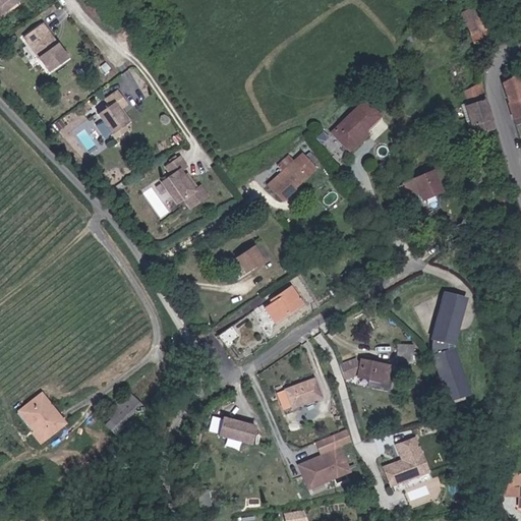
[(482,31),(473,10),(463,15),(475,42),(489,36),(486,27),(482,31)]
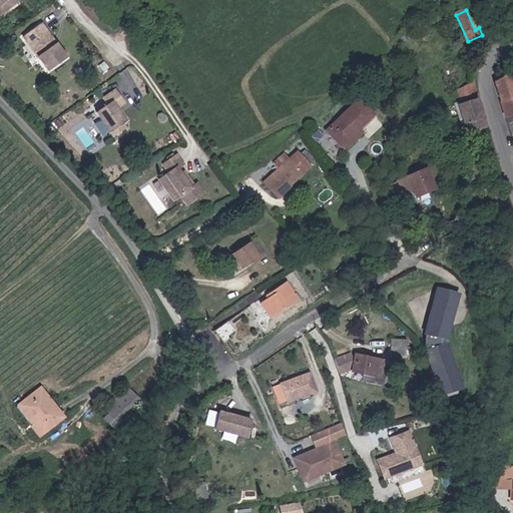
[(67,58),(57,44),(54,44),(52,41),(53,38),(43,24),(24,37),(48,71),(67,58)]
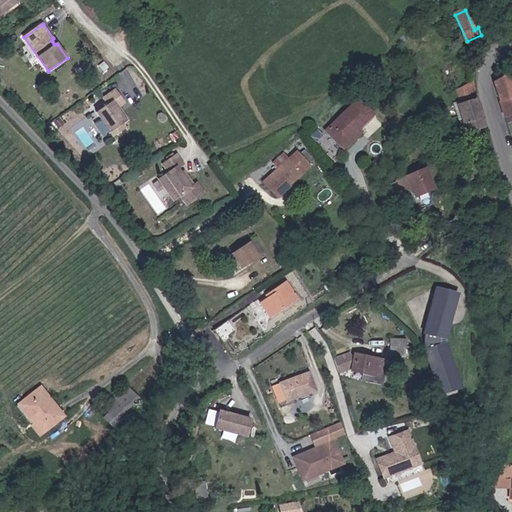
[(511,75),(494,81),(505,116),(511,114),(511,75)]
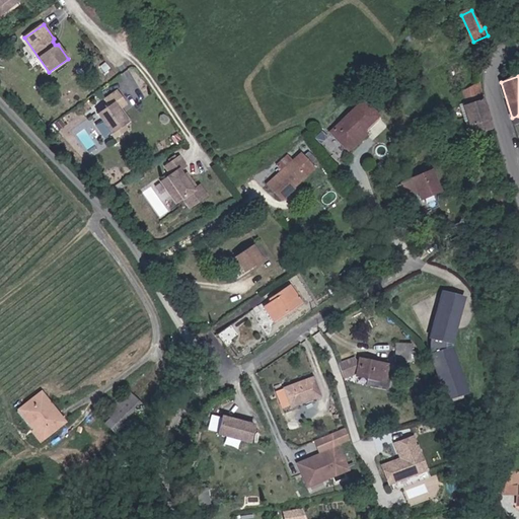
[(469,102),(485,97),(480,82),(464,90),(469,102)]
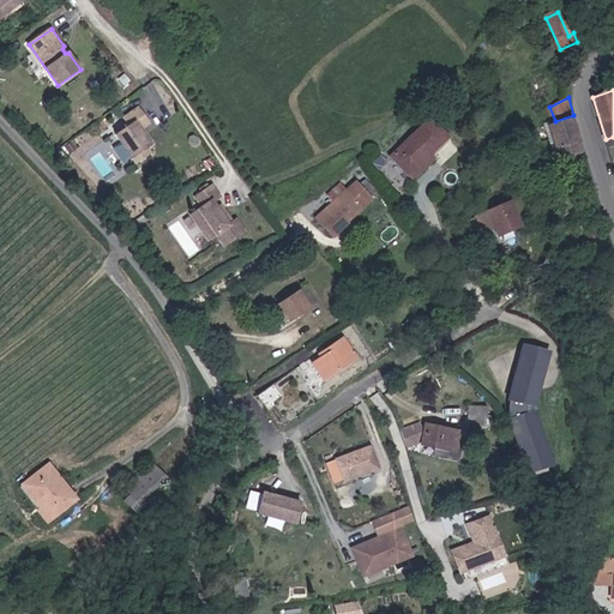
[(157,144),(150,133),(146,136),(143,130),(154,122),(142,107),(126,118),(131,125),(118,134),(124,143),(116,149),(127,164),(136,160),(139,164),(154,155),(150,149),(157,144)]
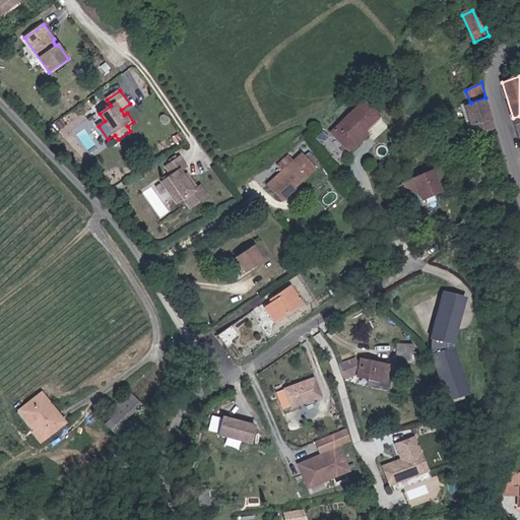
[(474,135),(496,128),(485,98),(470,103),(465,105),(474,135)]
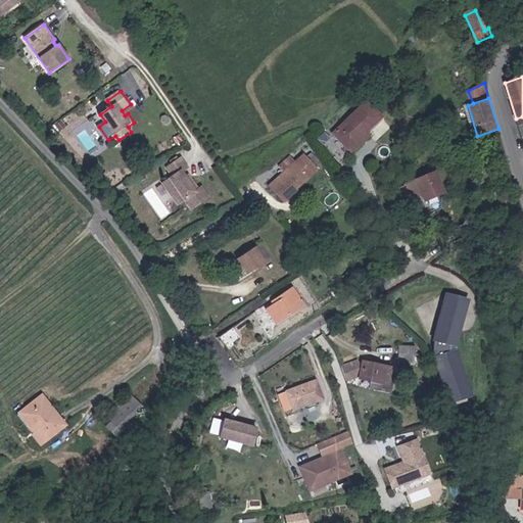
[(347,116),(359,134),(378,121),(365,103),(347,116)]
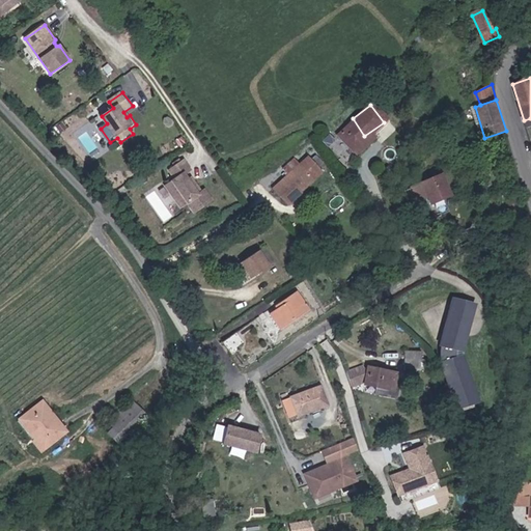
[(345,148),(364,136),(353,118),(334,133),(345,148)]
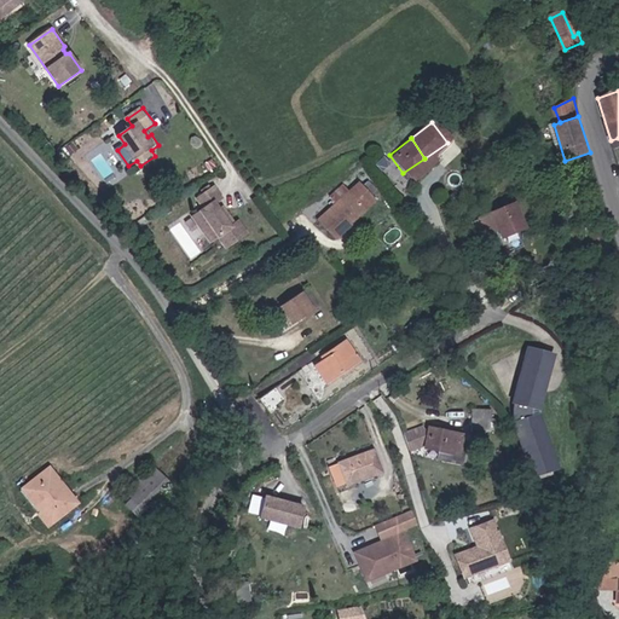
[(336,238),(374,200),(357,183),(347,191),(341,185),(328,198),(335,204),(318,221),(336,238)]
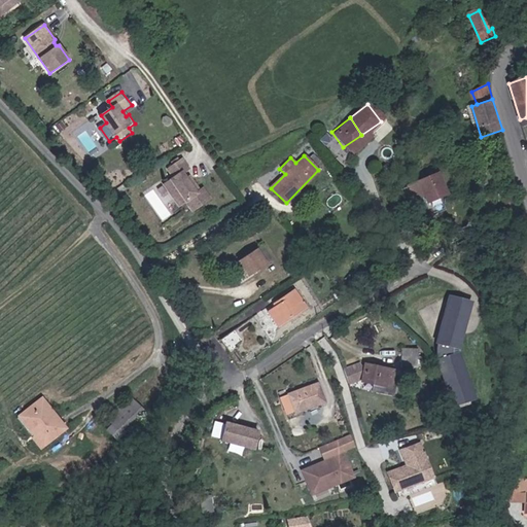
[(204,191),(194,177),(190,179),(186,174),(192,169),(186,161),(183,162),(181,159),(175,163),(178,166),(172,170),(178,179),(169,185),(184,206),(189,202),(197,211),(214,199),(207,189),(204,191)]
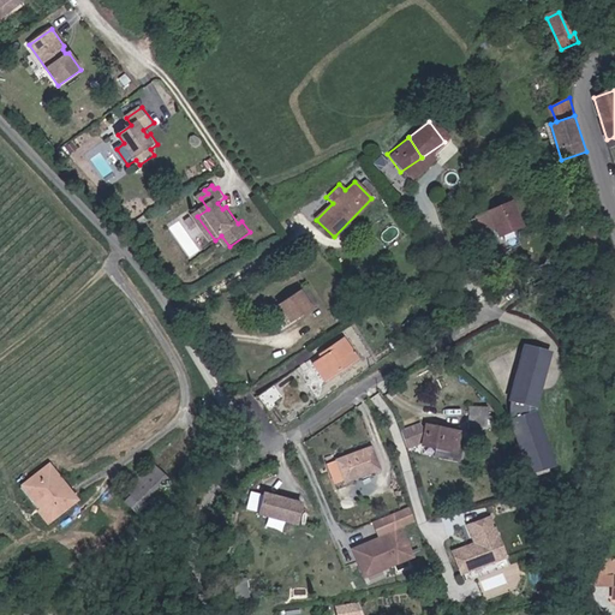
[(489,207),(496,236),(524,227),(515,198),(489,207)]
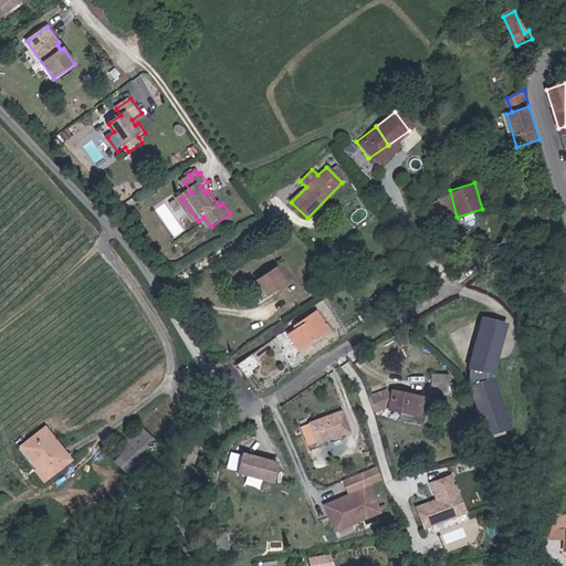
[(448,196),(432,200),(437,218),(453,213),(448,196)]
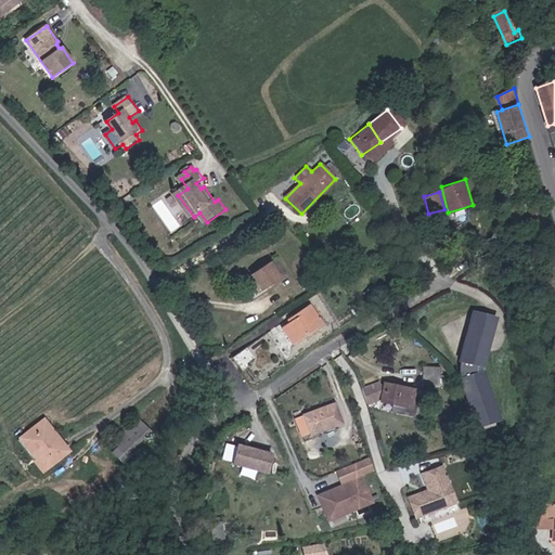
[(250,275),(261,291),(280,278),(269,261),(250,275)]
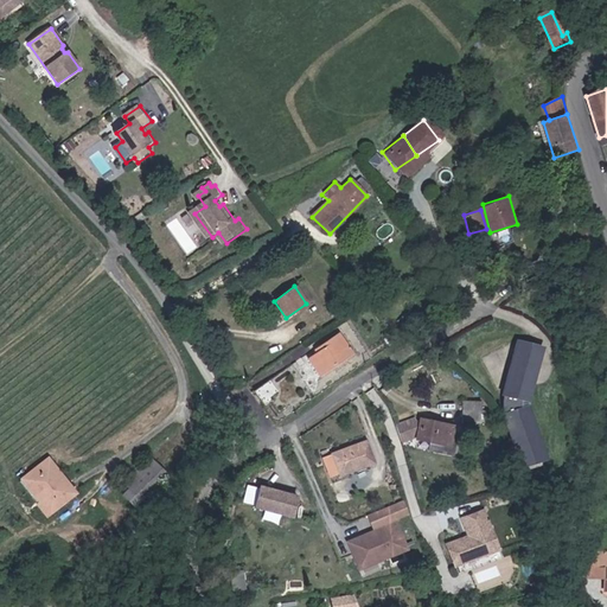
[(350,353),(338,334),(318,347),(320,352),(310,359),(319,375),(350,353)]
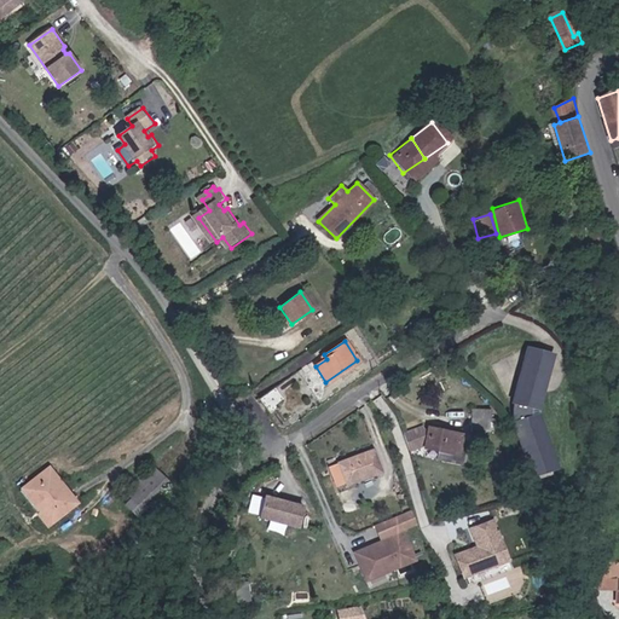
[(533,405),(545,352),(525,348),(513,403),(513,409),(513,415),(515,424),(532,472),(553,466),(536,418),(533,411),(533,409),(533,405)]
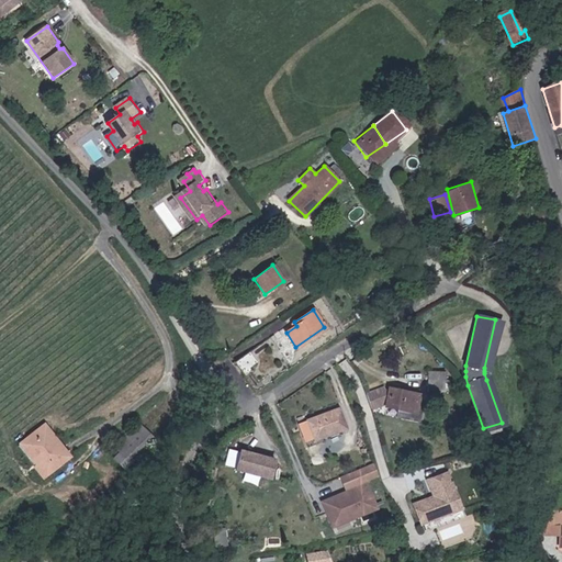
[(259,362),(253,353),(238,363),(245,373),(259,362)]
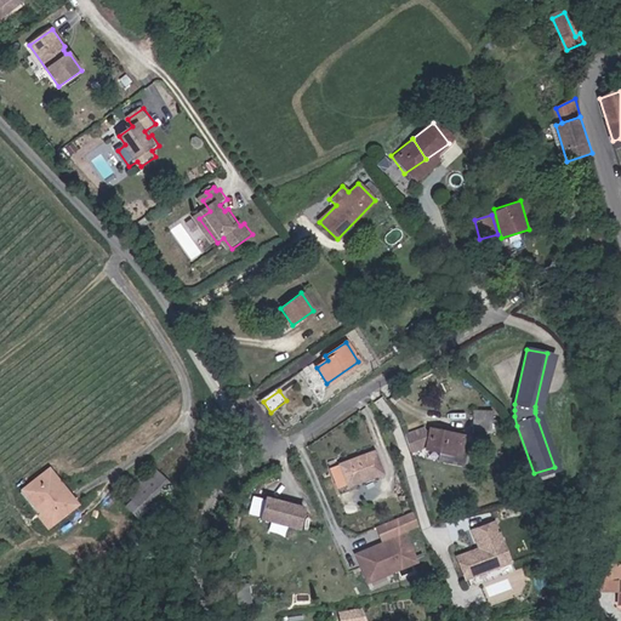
[(490,427),(490,414),(495,414),(495,405),(476,405),(474,427),(490,427)]
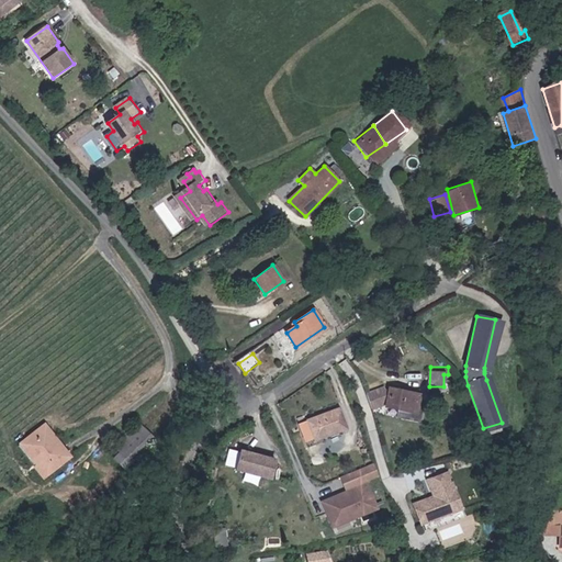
[(425,396),(425,392),(397,386),(397,389),(392,388),(392,385),(375,391),(378,401),(380,405),(392,401),(395,402),(406,404),(404,414),(427,418),(430,398),(425,396)]
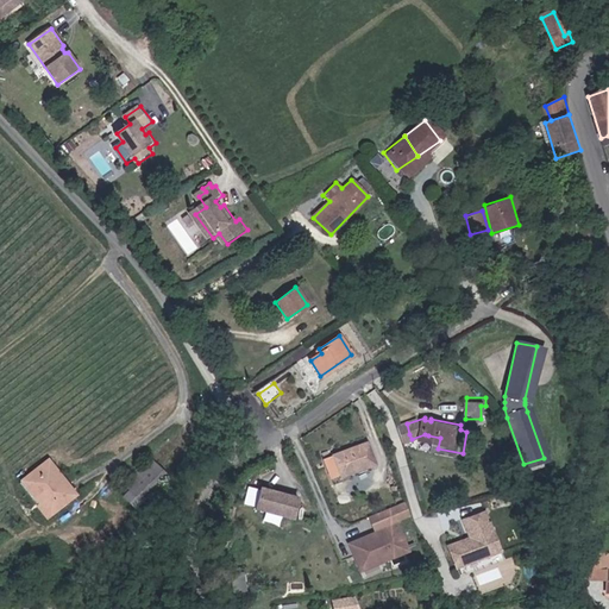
[(438,449),(440,438),(428,435),(426,446),(438,449)]
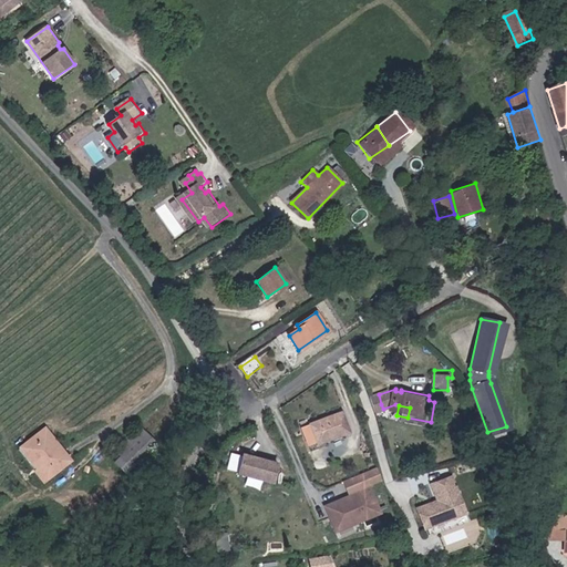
[(319,444),(350,432),(342,412),(310,424),(319,444)]
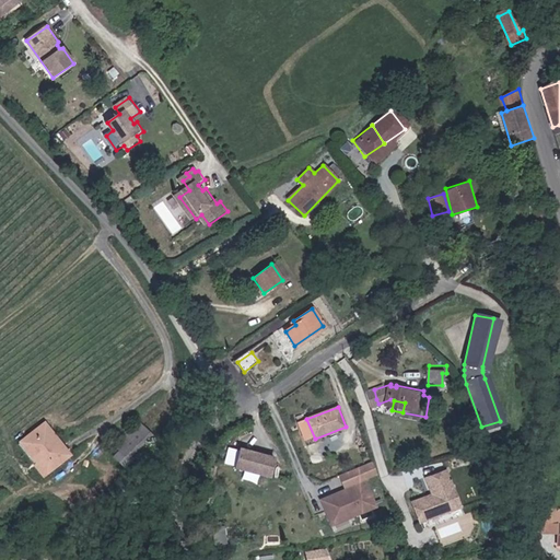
[(70,454),(44,422),(19,444),(44,475),(70,454)]
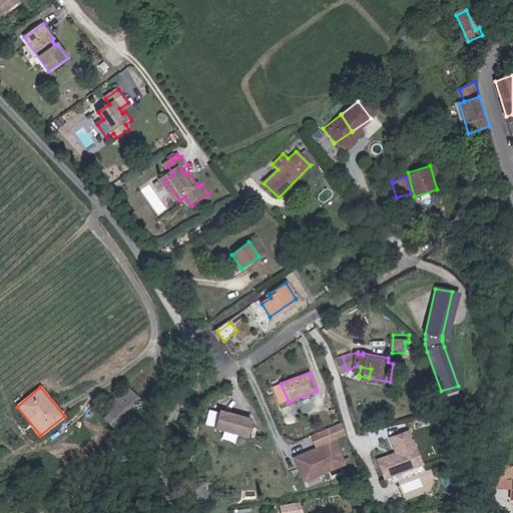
[(121,423),(141,403),(125,387),(105,408),(110,413),(121,423)]
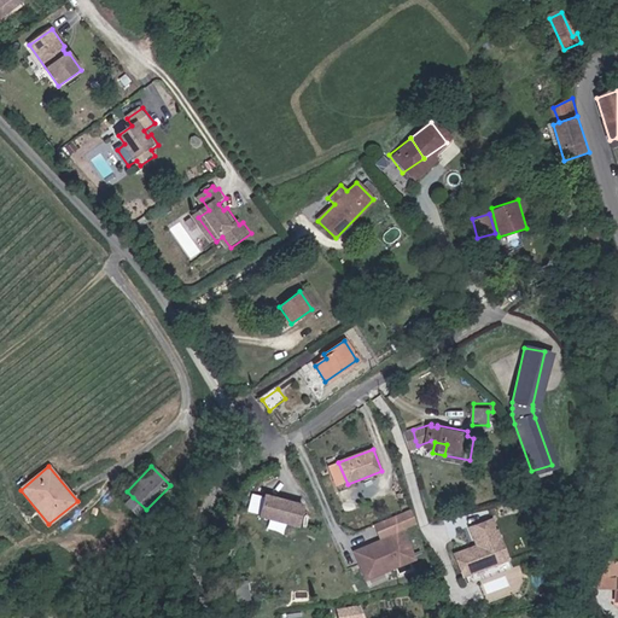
[(258,516),(270,519),(268,526),(286,532),(289,524),(298,526),(305,505),(267,491),(258,516)]
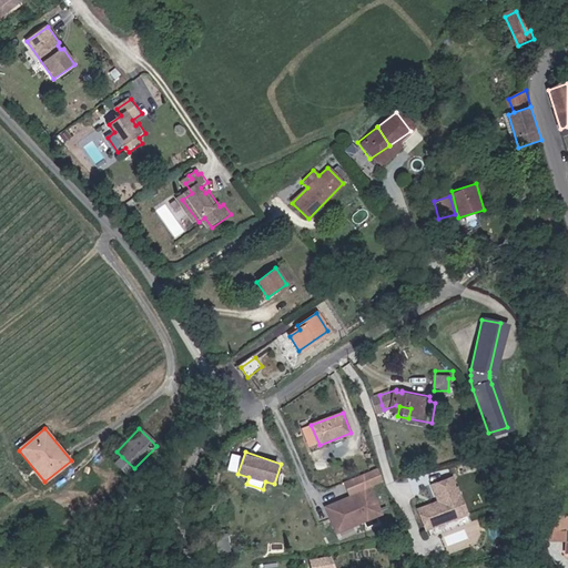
[(134,468),(122,457),(117,464),(129,475),(134,468)]
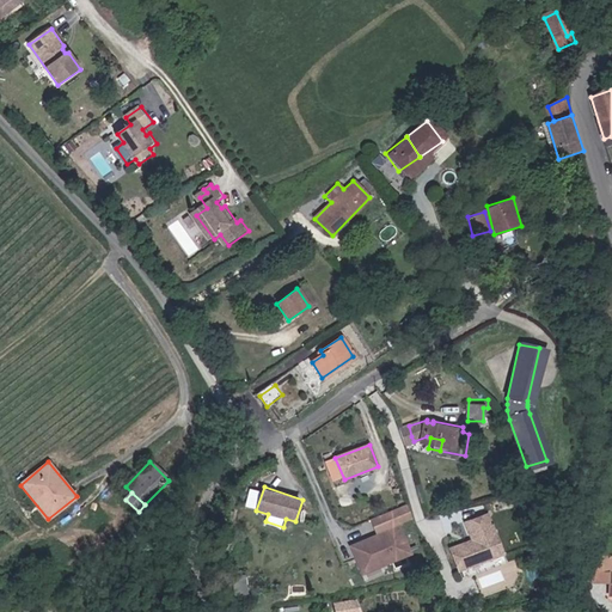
[(527,501),(525,493),(502,499),(505,507),(527,501)]
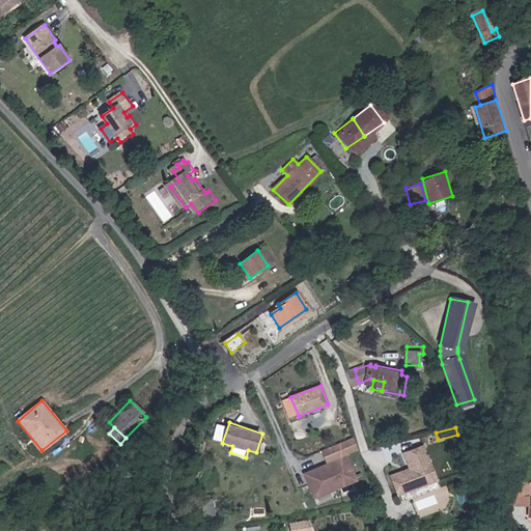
[(435,480),(421,446),(402,453),(409,469),(389,476),(396,495),(435,480)]
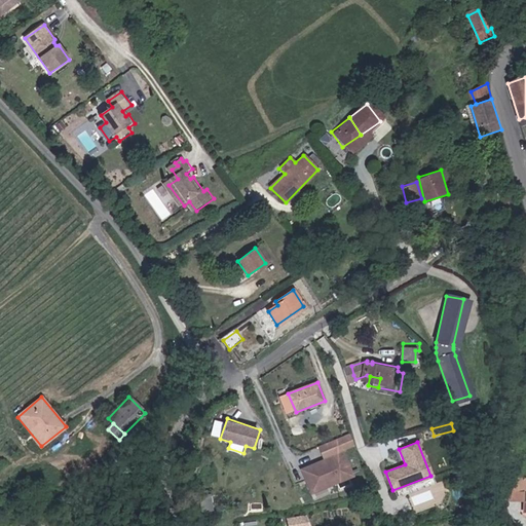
[(343,452),(304,468),(312,490),(351,474),(343,452)]
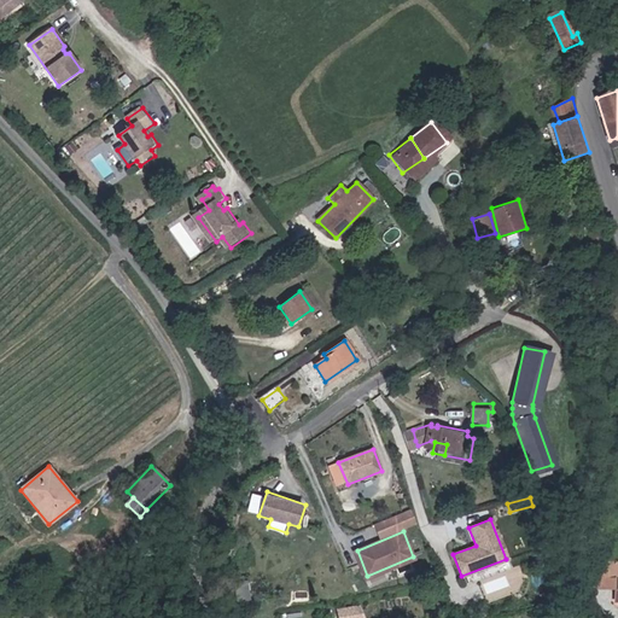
[(245,581),(232,583),(233,604),(248,601),(245,581)]
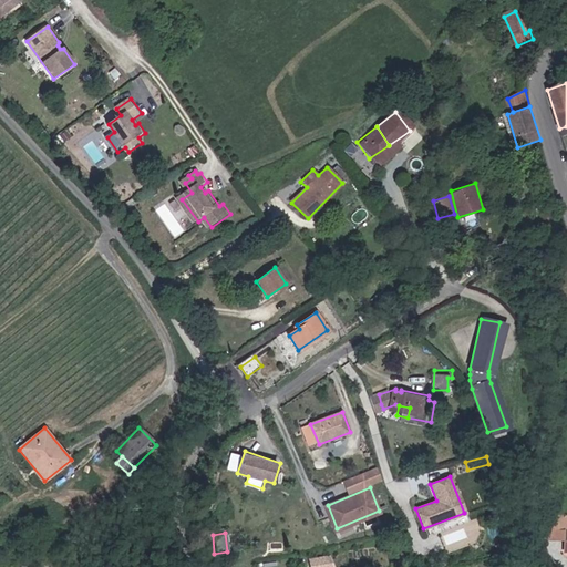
[(566,566),(566,543),(553,549),(562,566),(566,566)]
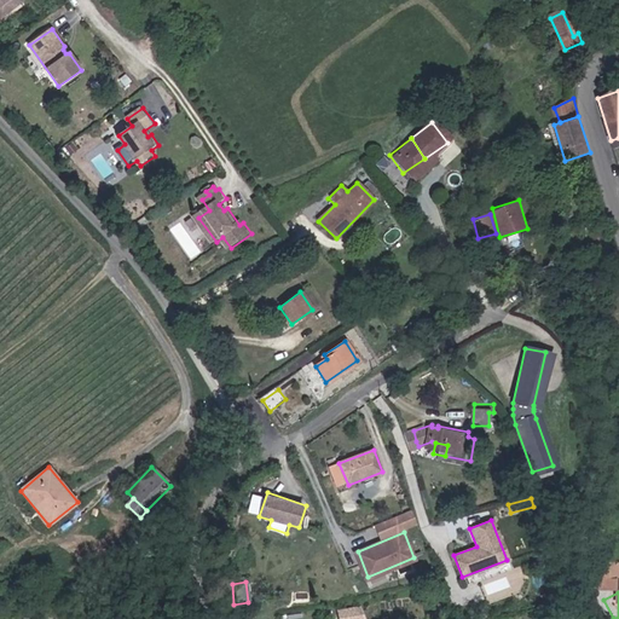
[(364,618),(363,606),(337,607),(339,618),(364,618)]
